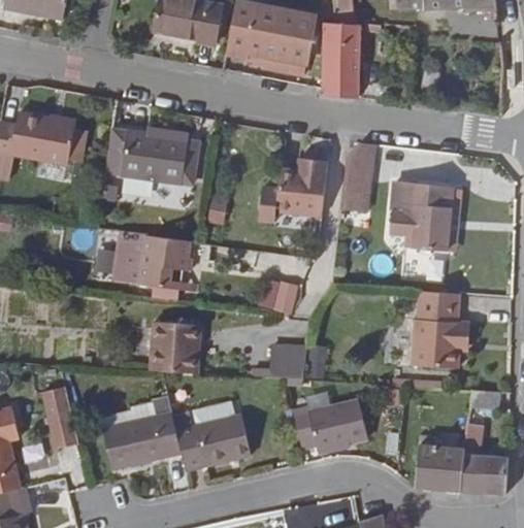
[(71,0),(10,0),(10,4),(69,17),(71,0)]
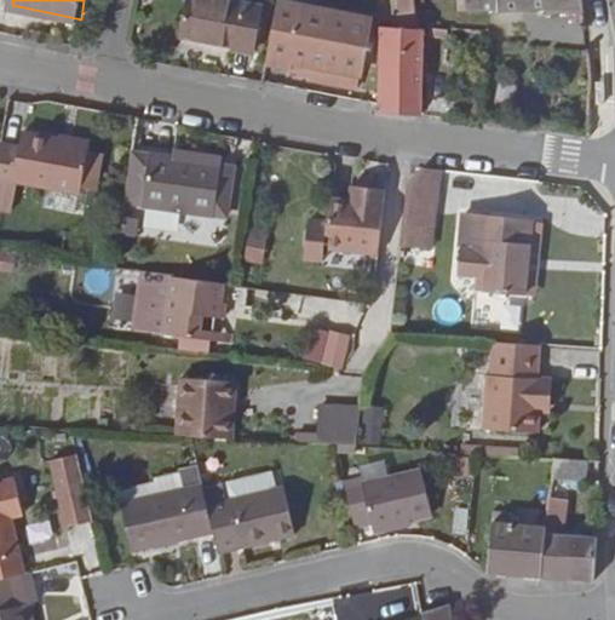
[(262,3),(252,0),(191,0),(187,28),(233,39),(233,44),(252,49),(262,3)]
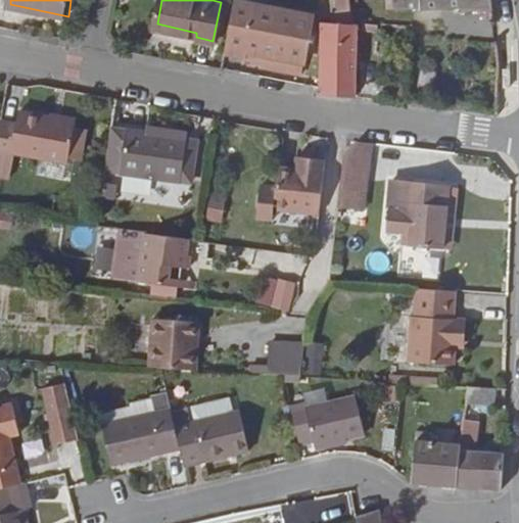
[(236,0),(223,52),(247,58),(249,50),(263,53),(261,64),(299,74),(301,62),(304,63),(315,18),(236,0)]
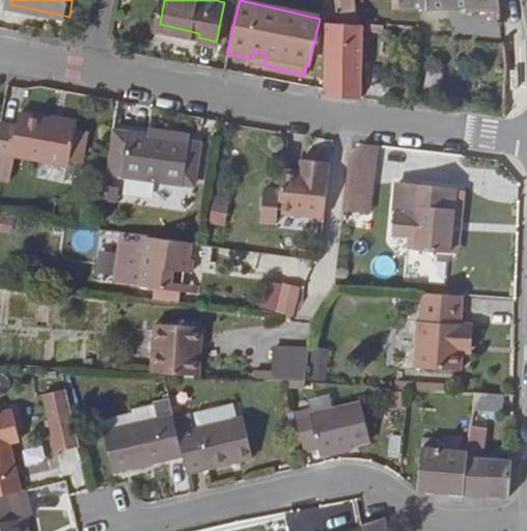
[(498,0),(407,0),(408,8),(473,9),(473,14),(489,14),(490,19),(500,18),(498,0)]
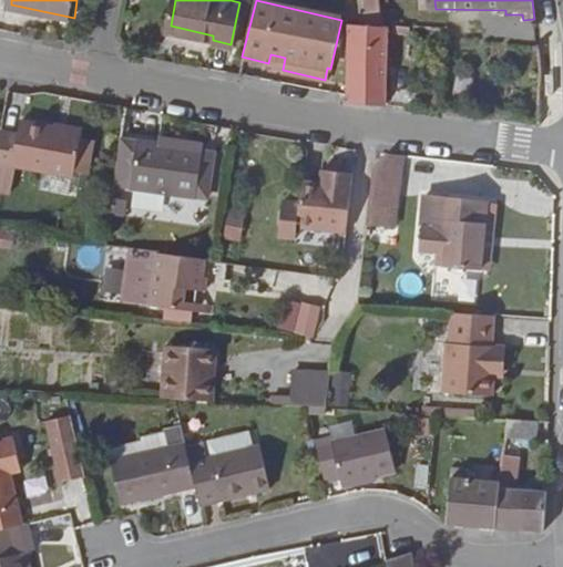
[(352,24),(351,104),(355,105),(387,105),(388,27),(352,24)]
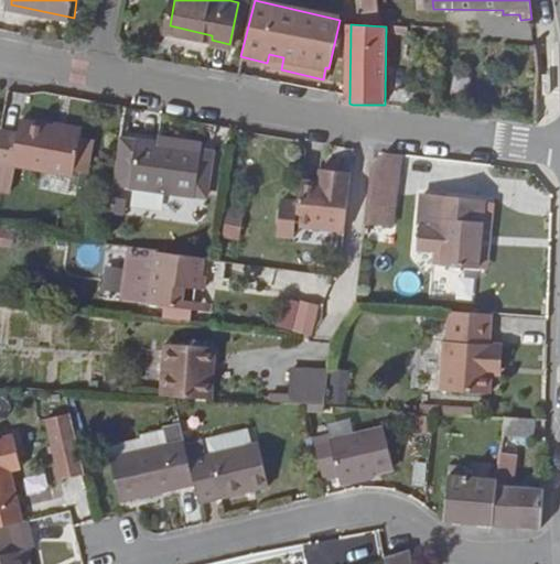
[(537,76),(538,94),(546,93),(545,76),(537,76)]
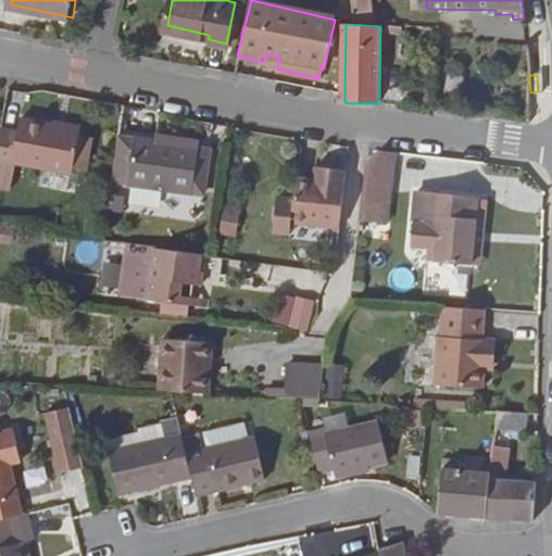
[(33,137),(16,133),(1,187),(23,191),(28,166),(87,177),(96,135),(36,123),(33,137)]
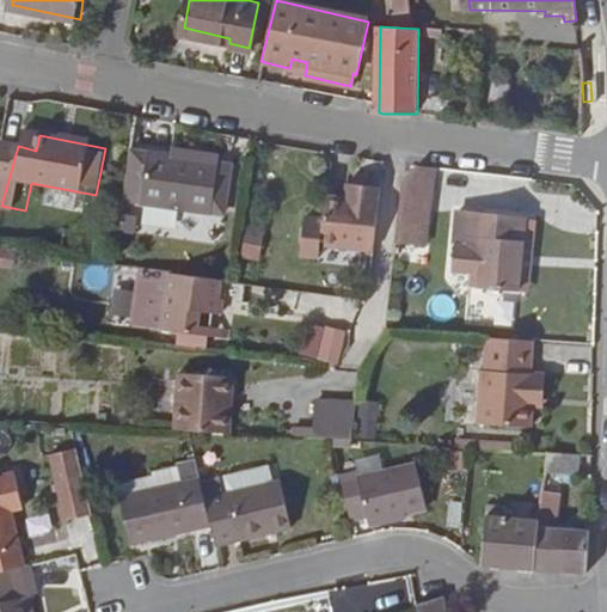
[(191,160),(191,167),(225,172),(226,165),(191,160)]
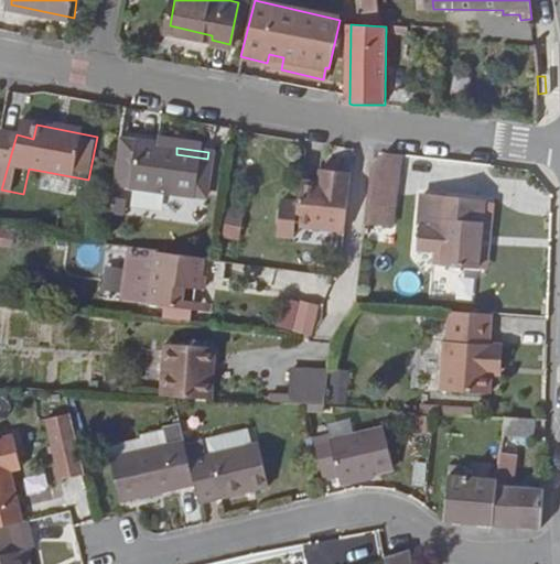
[(207,159),(176,154),(143,149),(135,218),(197,226),(207,159)]
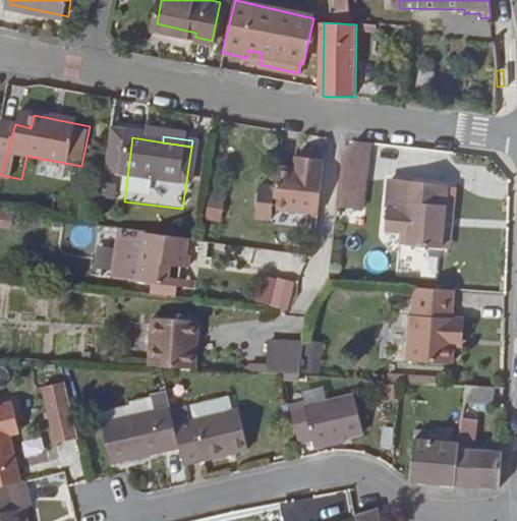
[(374,146),(359,143),(346,158),(341,208),(365,211),(371,161),(374,146)]
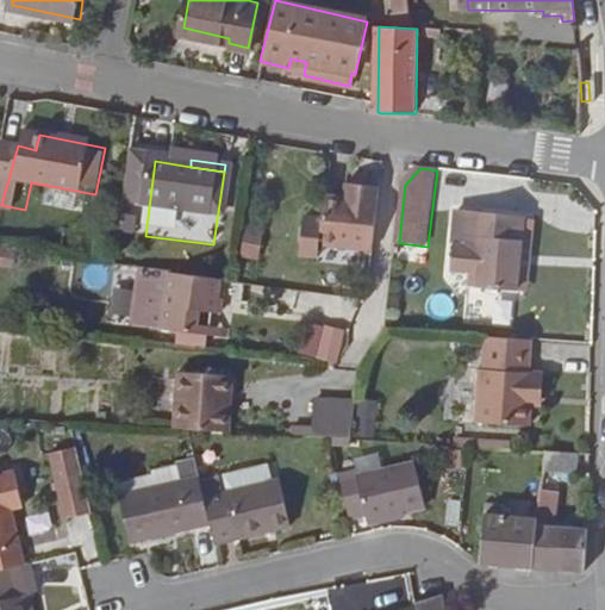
[(384,195),(386,188),(351,185),(350,195),(363,197),(363,193),(384,195)]
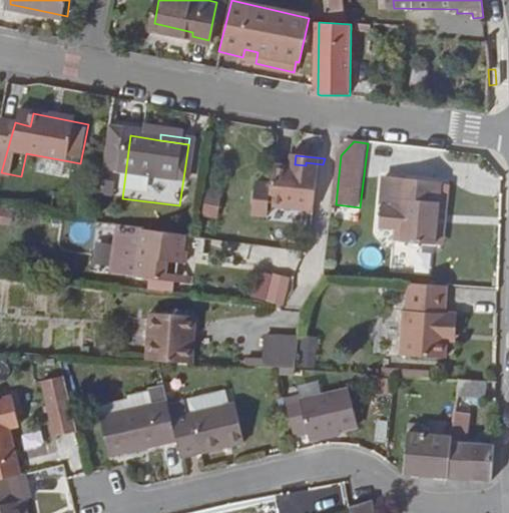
[(271,206),(318,212),(323,164),(306,162),(306,165),(295,164),(277,162),(274,183),(271,206)]
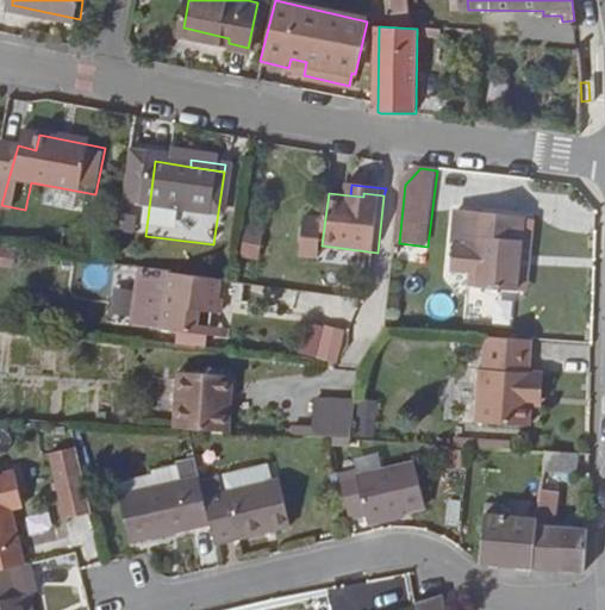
[(319,259),(322,246),(325,218),(305,216),(299,256),(319,259)]
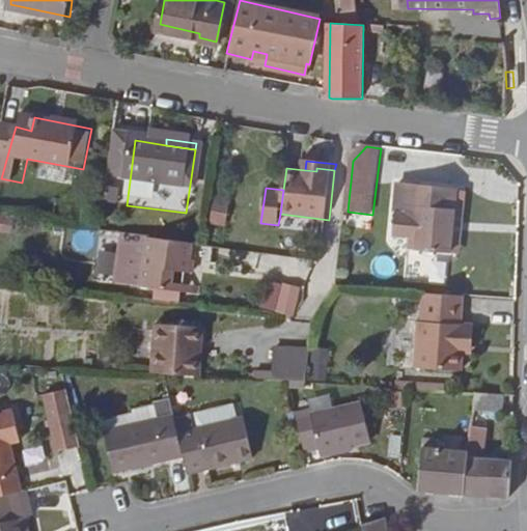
[(450,254),(459,194),(403,188),(395,232),(409,234),(407,251),(450,254)]
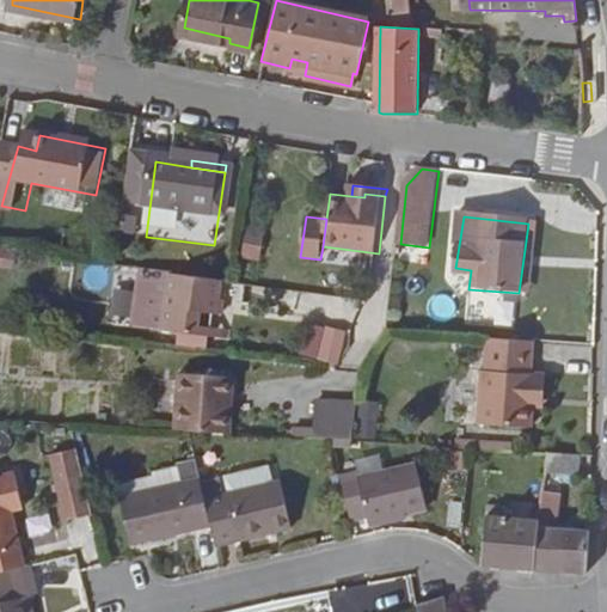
[(534,226),(528,224),(519,293),(528,294),(534,226)]
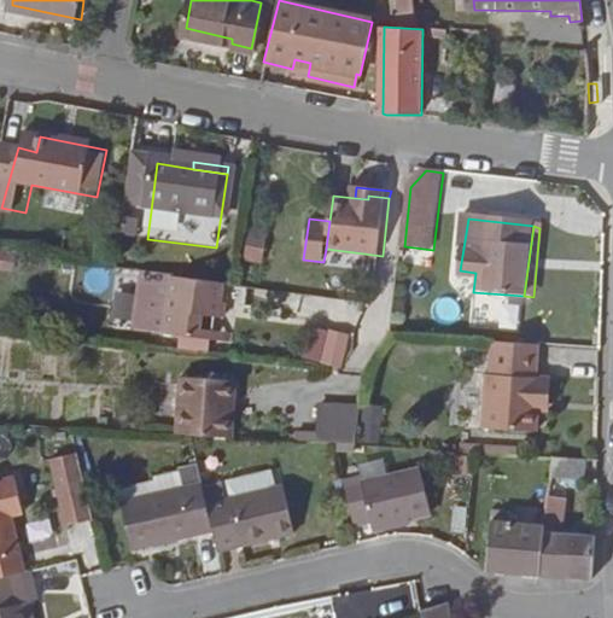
[(229,284),(147,273),(139,331),(168,334),(216,340),(220,319),(223,319),(226,305),(229,284)]
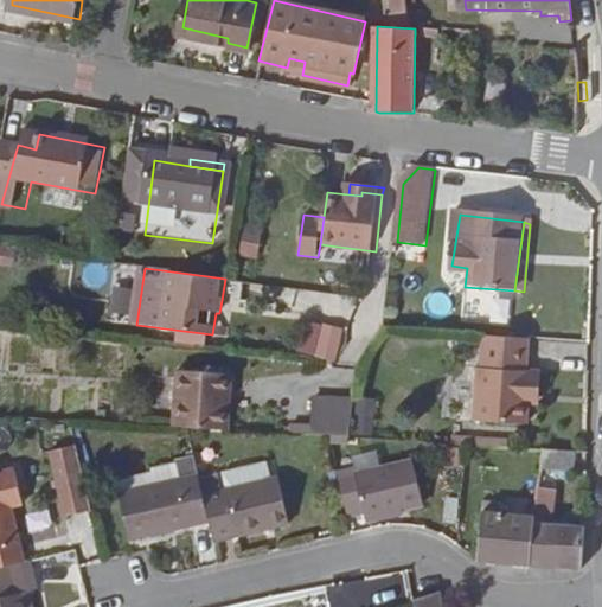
[(234,281),(225,279),(222,300),(230,301),(234,281)]
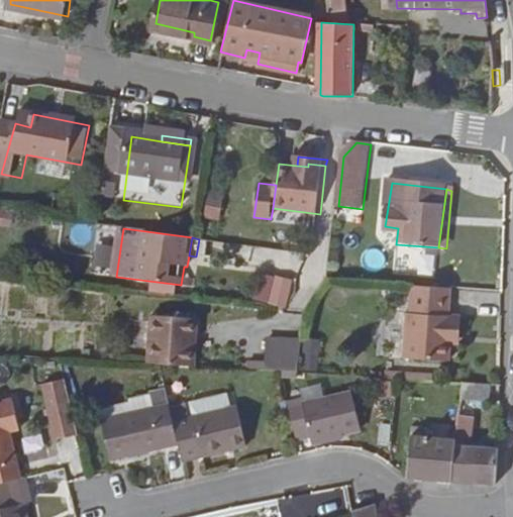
[(90,243),(91,273),(106,272),(105,242),(90,243)]
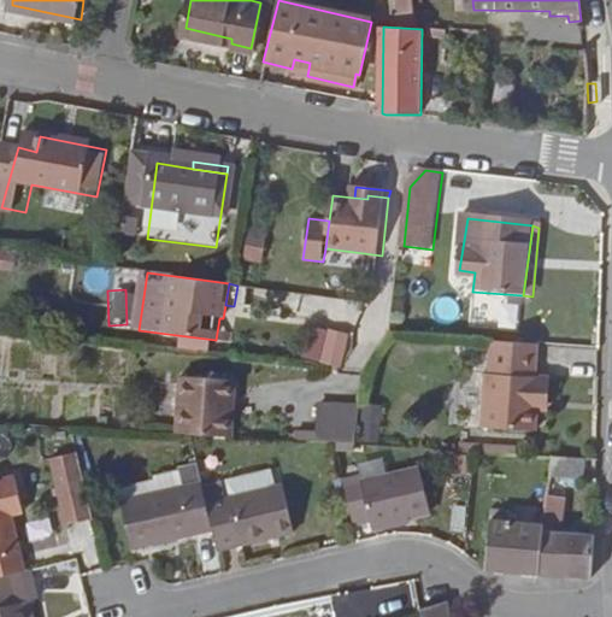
[(216,340),(168,334),(165,353),(213,359),(216,340)]
